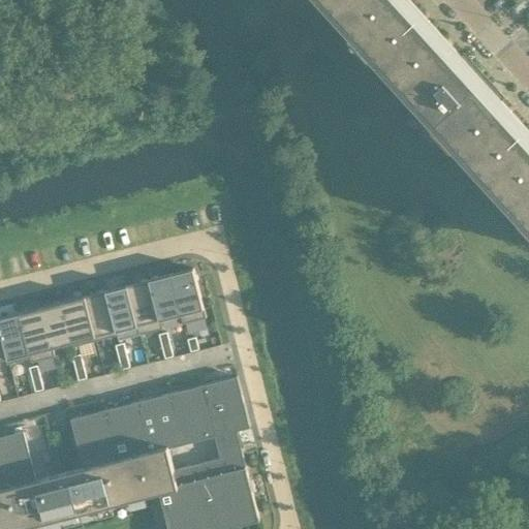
[(331,0),(397,72),(528,217),(528,130),(501,100),(504,97),(464,53),(461,56),(409,0),(331,0)]
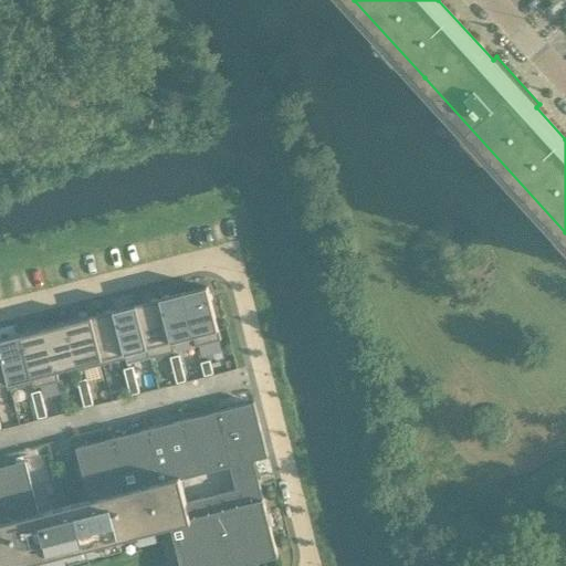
[(207,286),(182,293),(197,346),(221,339),(207,286)]
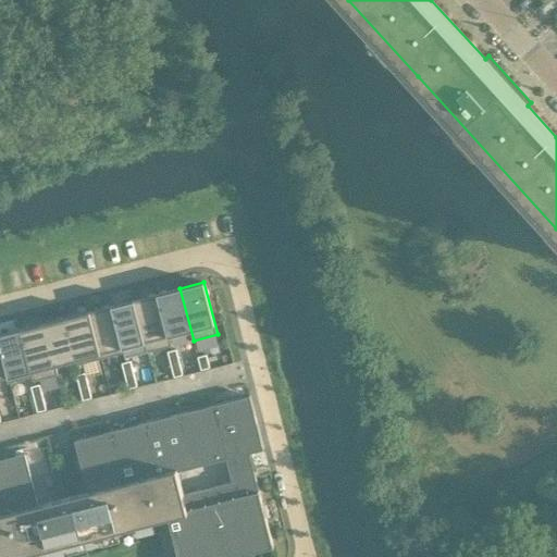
[(180,288),(157,294),(171,346),(172,346),(169,336),(189,331),(193,341),(194,341),(180,288)]
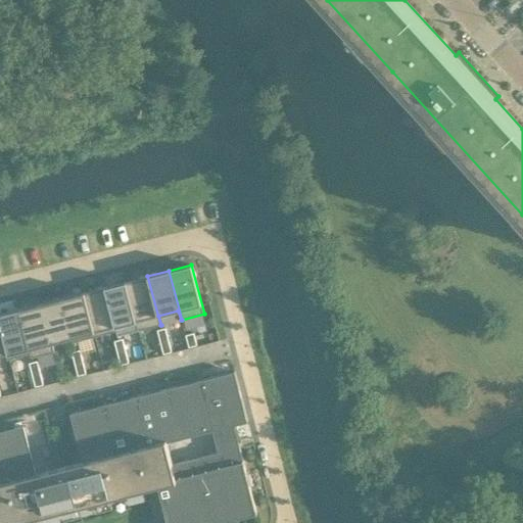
[(147,276),(126,282),(139,331),(160,325),(147,276)]
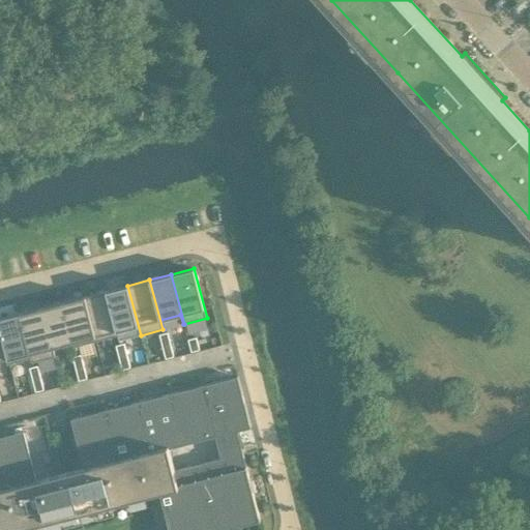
[(127,286),(106,291),(118,335),(119,341),(140,335),(141,335),(127,286)]
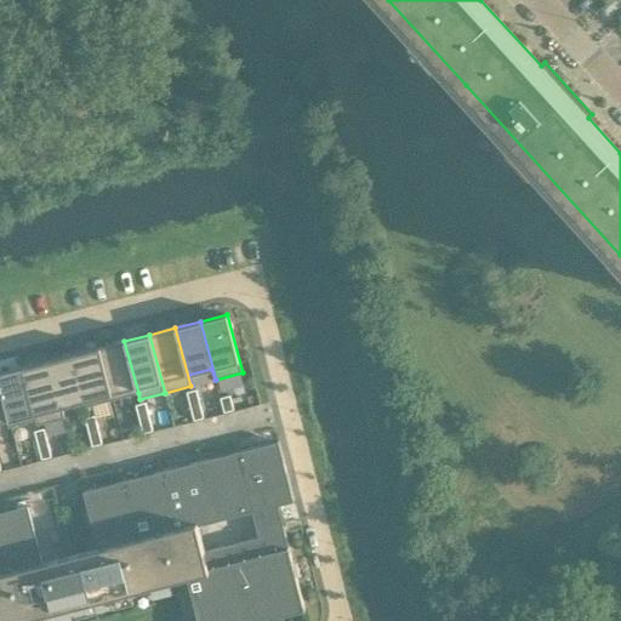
[(124,341),(100,348),(113,400),(138,393),(124,341)]
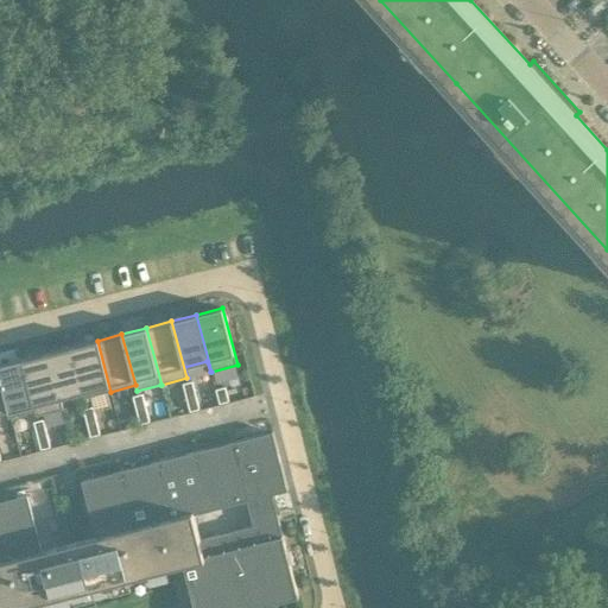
[(97,341),(73,347),(86,398),(111,392),(97,341)]
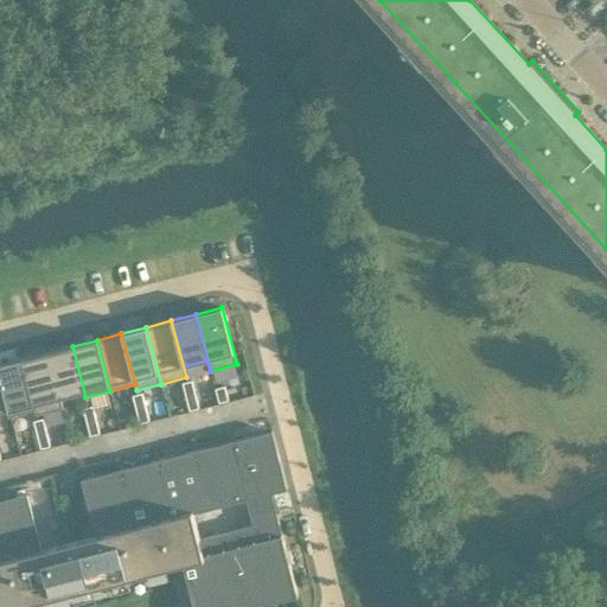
[(72,346),(48,352),(62,409),(63,409),(61,398),(83,393),(84,397),(85,397),(72,346)]
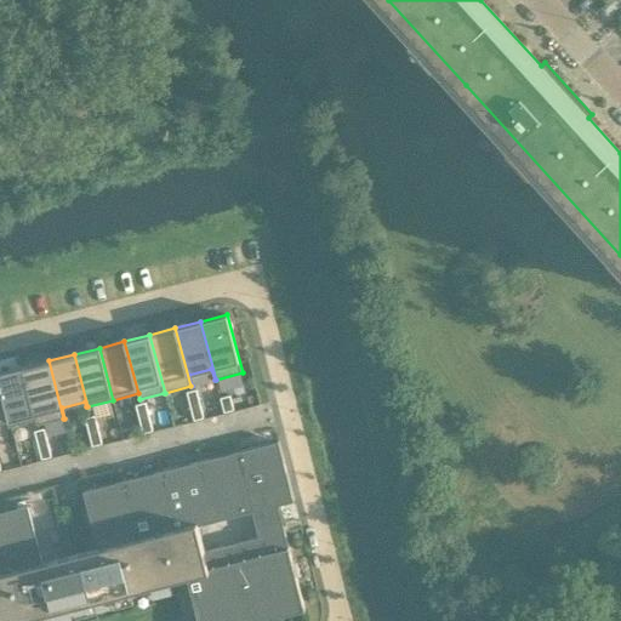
[(49,360),(23,368),(38,426),(63,419),(49,360)]
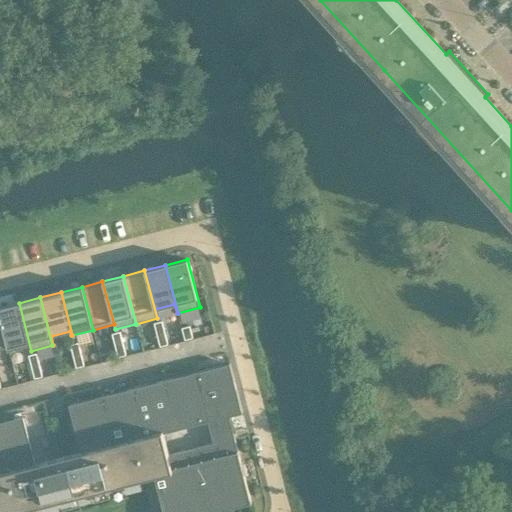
[(19,303),(0,307),(0,316),(9,351),(29,346),(30,351),(31,351),(19,303)]
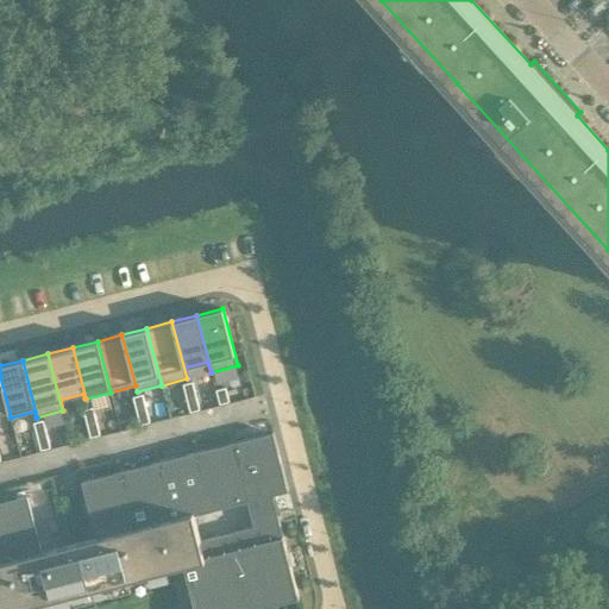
[(0,376),(0,414),(8,413),(10,419),(11,418),(0,376)]
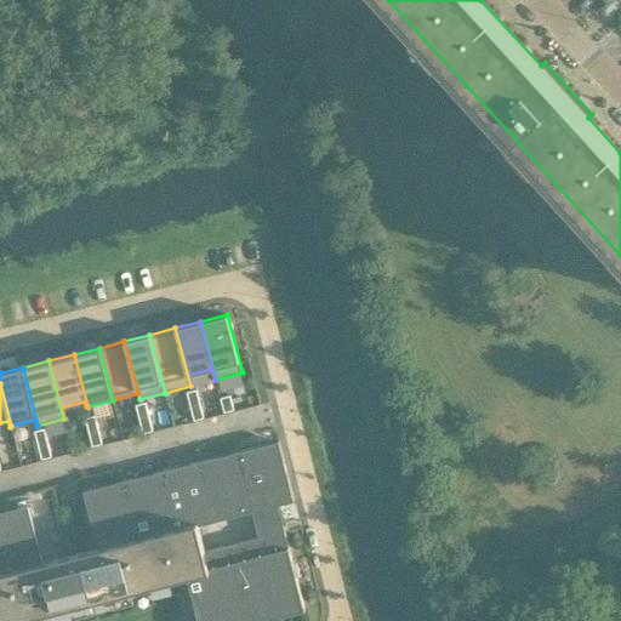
[(197,389),(187,392),(191,406),(200,404),(197,389)]
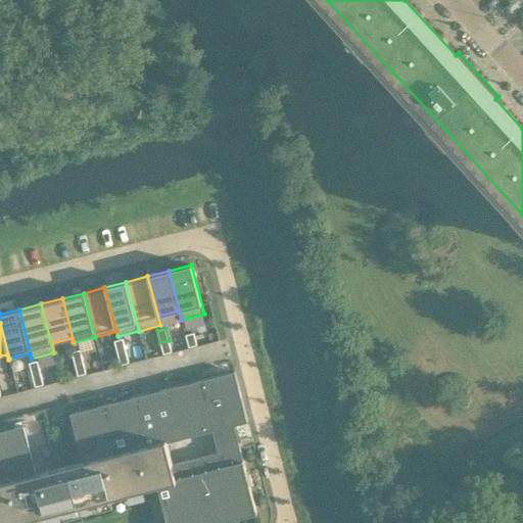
[(194,333),(186,335),(189,347),(197,345),(194,333)]
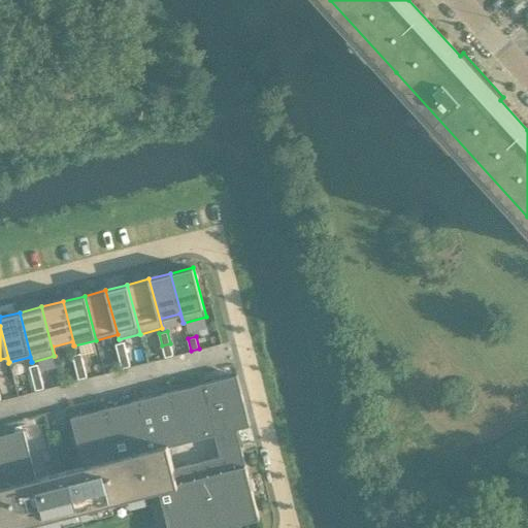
[(124,342),(116,344),(119,356),(127,354),(124,342)]
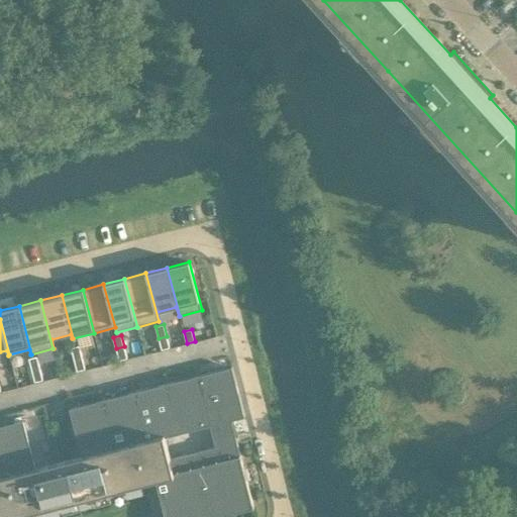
[(167,336),(159,338),(162,349),(170,347),(167,336)]
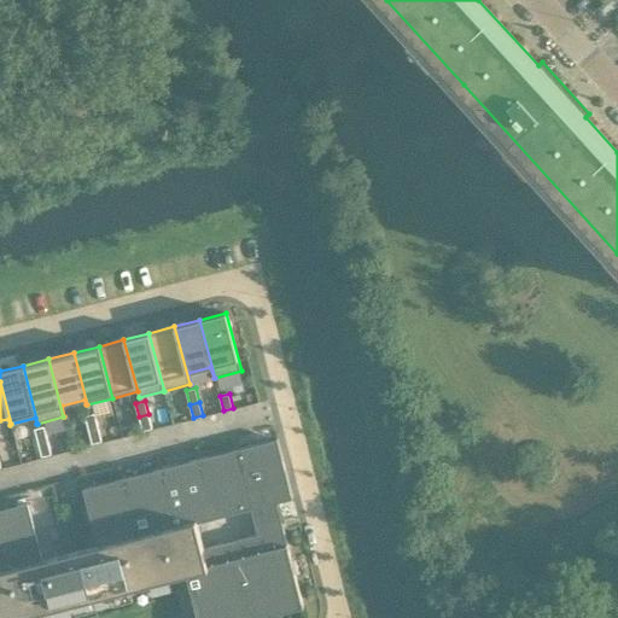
[(94,414),(85,417),(88,430),(98,427),(94,414)]
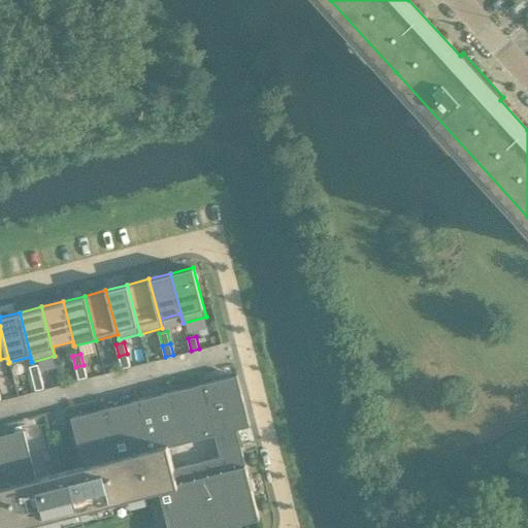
[(127,354),(119,356),(122,368),(130,366),(127,354)]
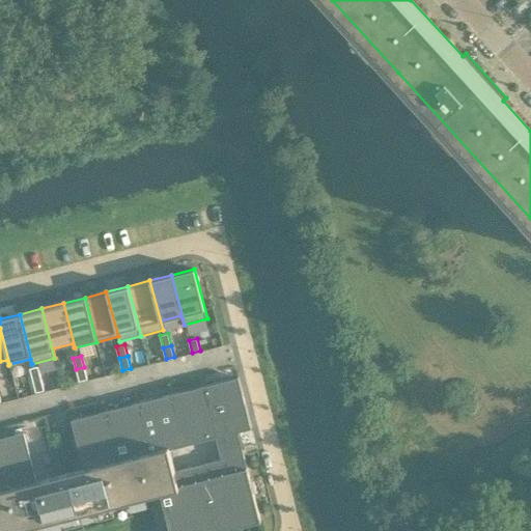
[(37,366),(29,368),(32,381),(40,379),(37,366)]
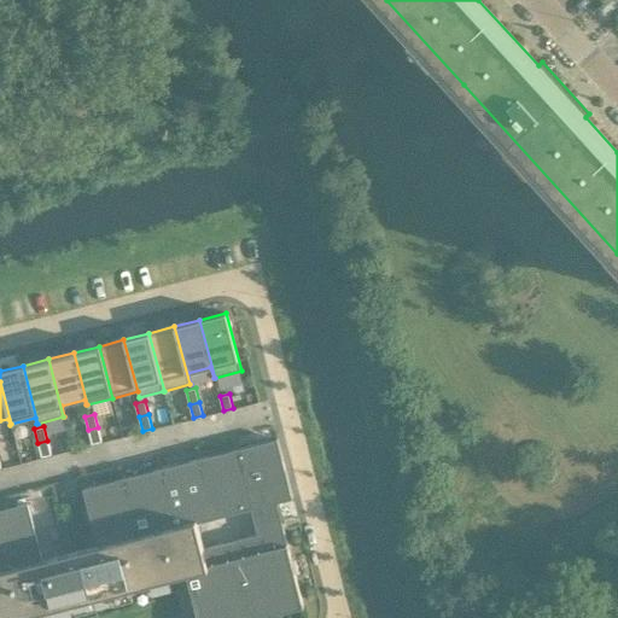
[(98,427),(88,430),(92,444),(101,442),(98,427)]
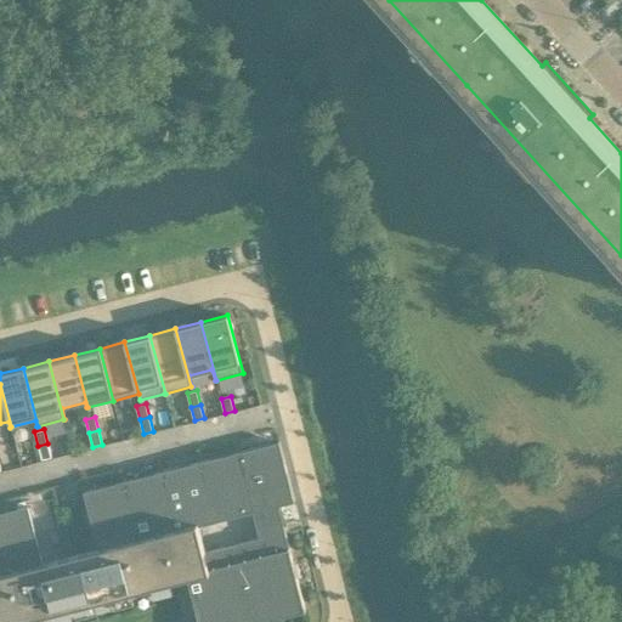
[(0,621),(23,621),(78,609),(116,599),(154,589),(171,584),(171,582),(170,578),(187,574),(187,578),(198,621),(250,621),(260,620),(261,621),(263,621),(263,620),(276,616),(277,618),(278,617),(278,616),(292,612),(293,614),(294,614),(293,611),(303,609),(304,612),(305,611),(283,526),(276,529),(271,508),(278,505),(294,502),(278,442),(84,492),(99,549),(43,564),(28,507),(0,513),(0,621)]
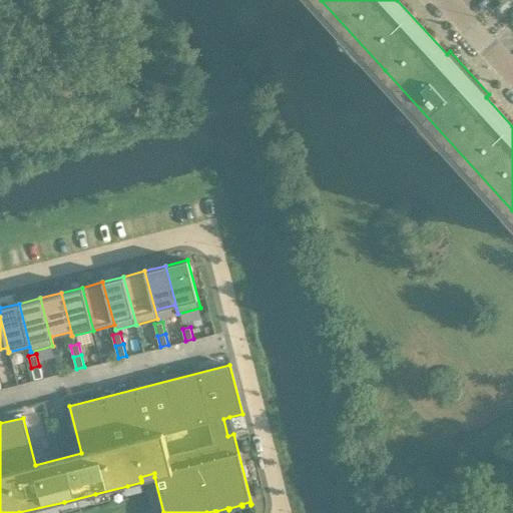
[(39,366),(31,368),(34,380),(42,378),(39,366)]
